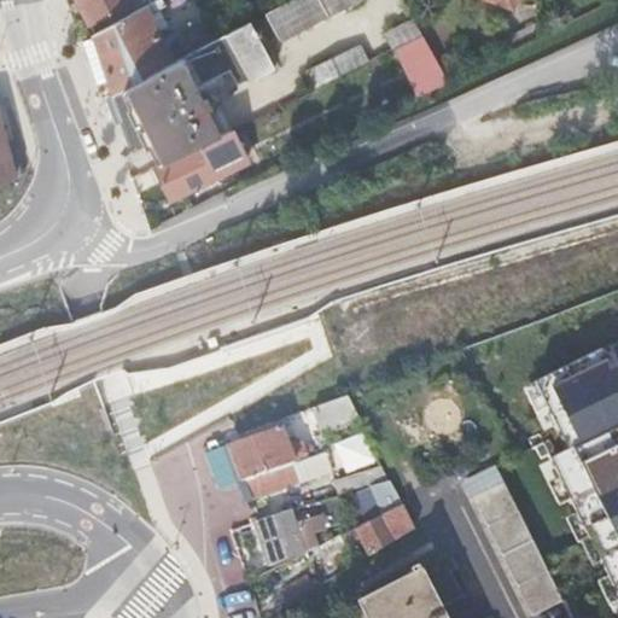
[(76,0),(89,24),(132,3),(129,0),(76,0)]
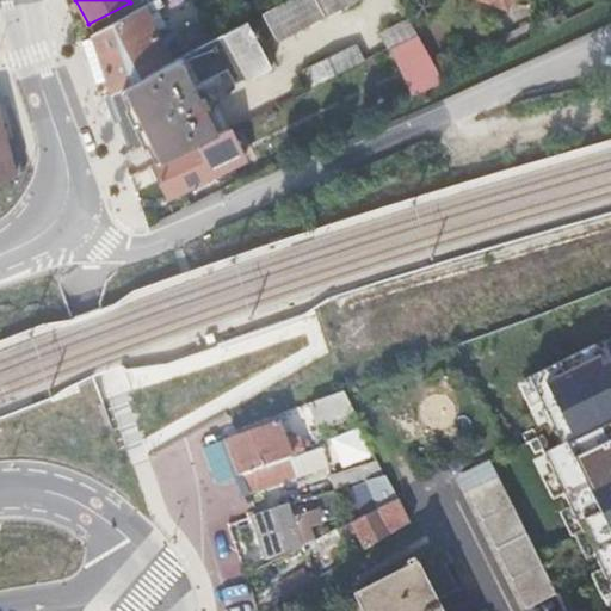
[(160,6),(158,0),(152,0),(91,34),(111,93),(171,61),(146,14),(160,6)]
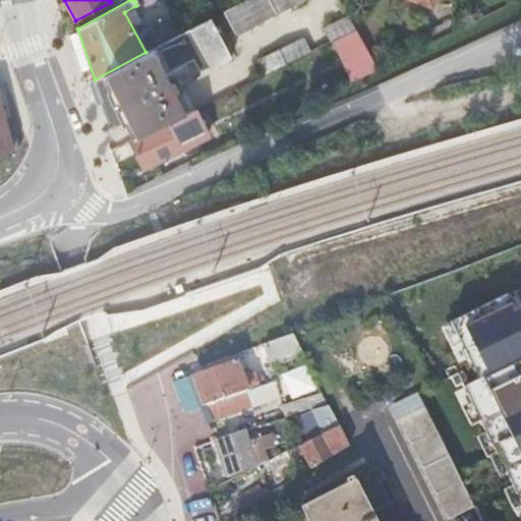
[(300,0),(242,0),(223,11),(236,35),(300,0)]
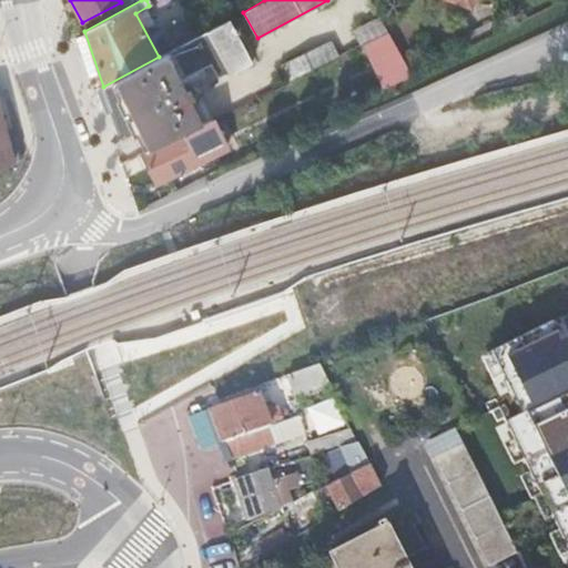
[(361,44),(386,32),(378,17),(353,30),(361,44)]
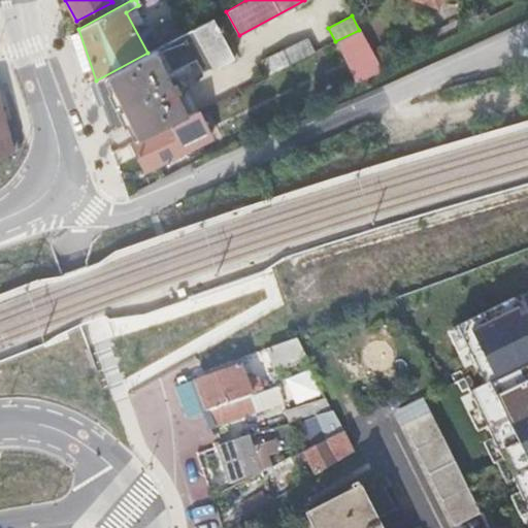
[(147,53),(96,80),(113,129),(126,123),(134,140),(186,114),(166,74),(195,60),(202,72),(208,69),(209,70),(234,57),(230,48),(233,47),(229,40),(226,42),(213,18),(173,39),(147,53)]
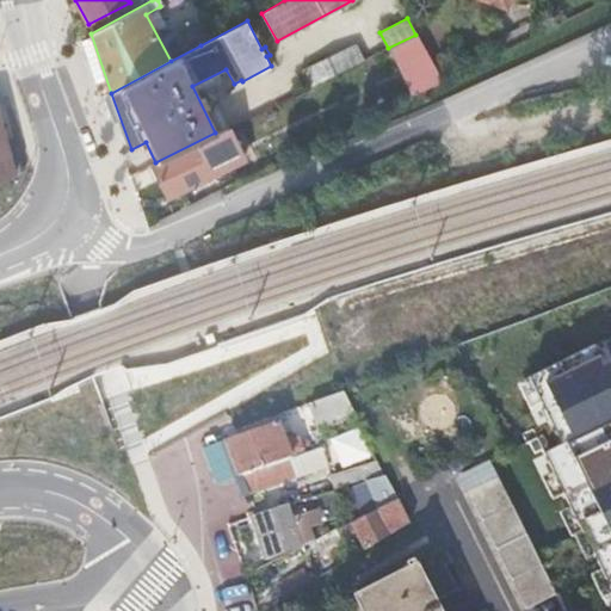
[(488,41),(495,56),(532,38),(534,20),(488,41)]
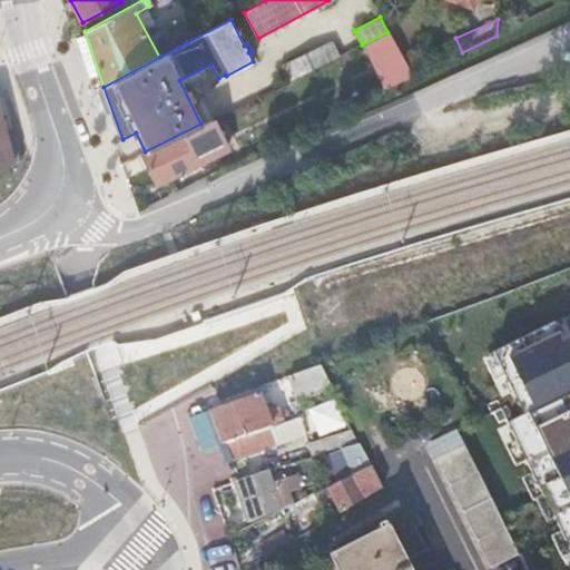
[(413,76),(389,32),(387,32),(362,45),(362,46),(385,90),(413,76)]
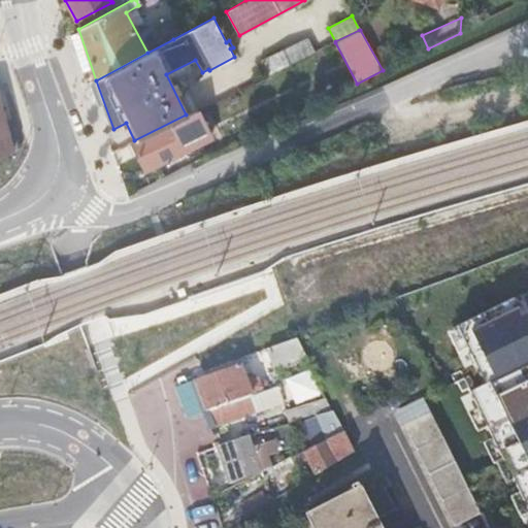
[(265,76),(312,53),(305,39),(258,62),(265,76)]
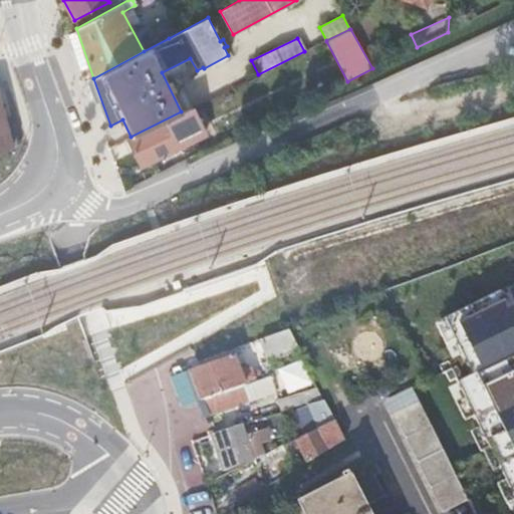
[(0,153),(12,147),(0,99),(0,153)]
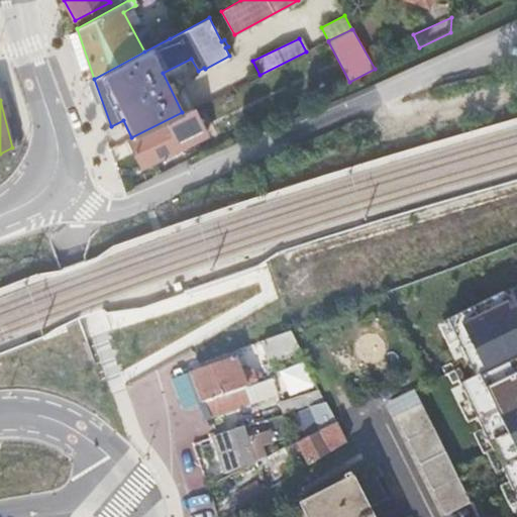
[(192,107),(182,112),(131,137),(127,139),(140,167),(205,134),(192,107)]
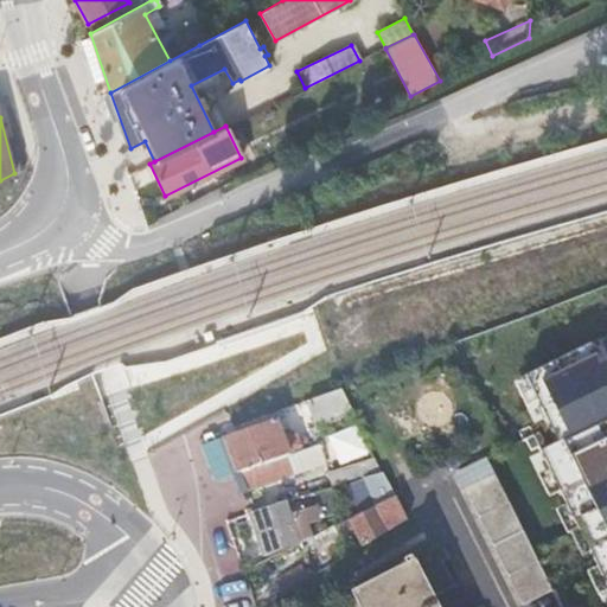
[(606,368),(600,352),(542,379),(569,439),(606,421),(606,368)]
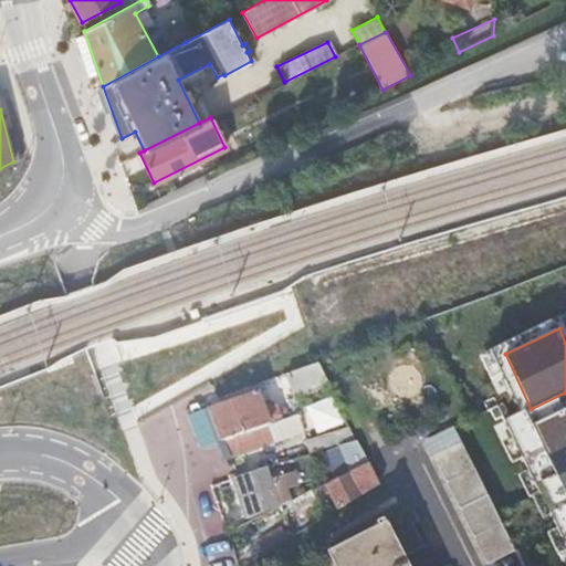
[(328,383),(317,360),(316,360),(283,373),(294,394),(328,383)]
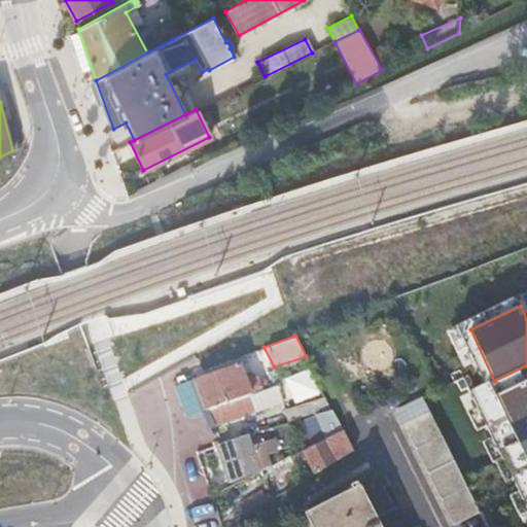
[(211,408),(250,395),(249,392),(256,390),(261,384),(257,375),(250,372),(244,374),(241,366),(246,364),(244,359),(239,361),(240,362),(196,377),(207,408),(211,407),(211,408)]
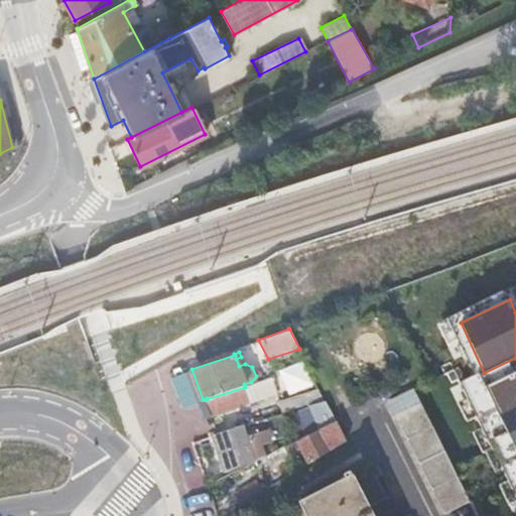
[(515,373),(486,387),(515,450),(515,373)]
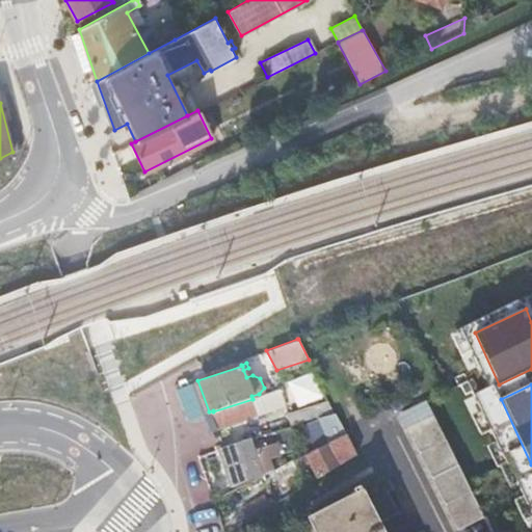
[(258,413),(253,399),(213,411),(218,427),(258,413)]
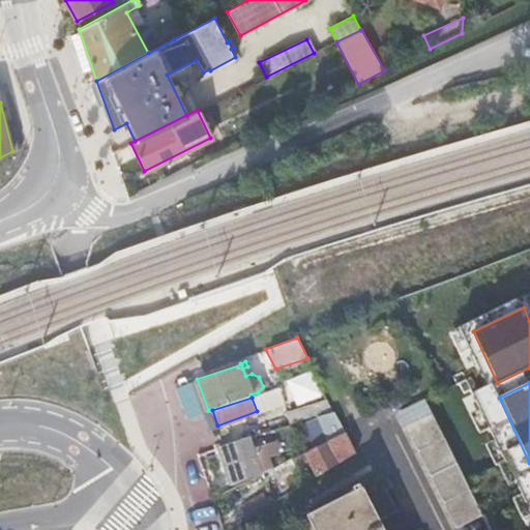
[(482,516),(425,402),(404,412),(401,413),(458,528),(462,526),(482,516)]
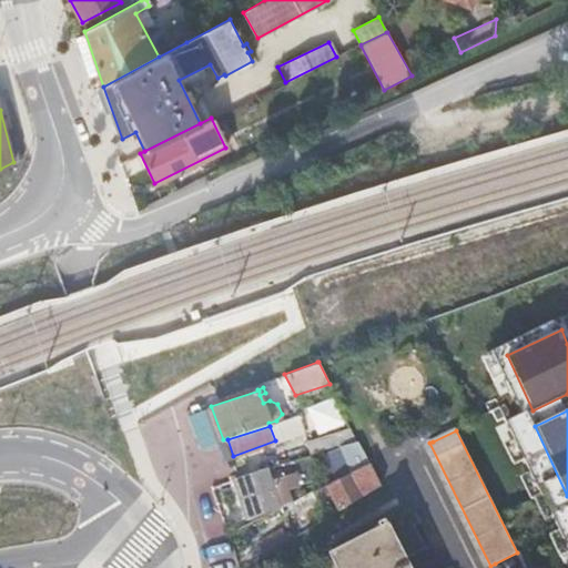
[(368,462),(358,440),(343,446),(355,469),(368,462)]
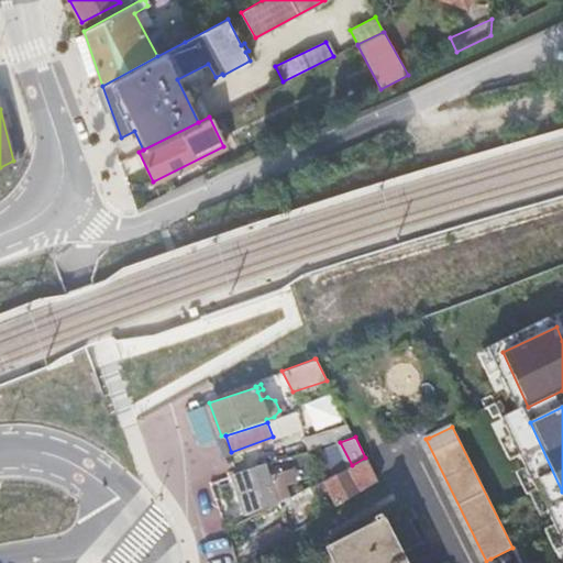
[(376,479),(365,457),(352,465),(323,479),(337,505),(355,493),(376,479)]
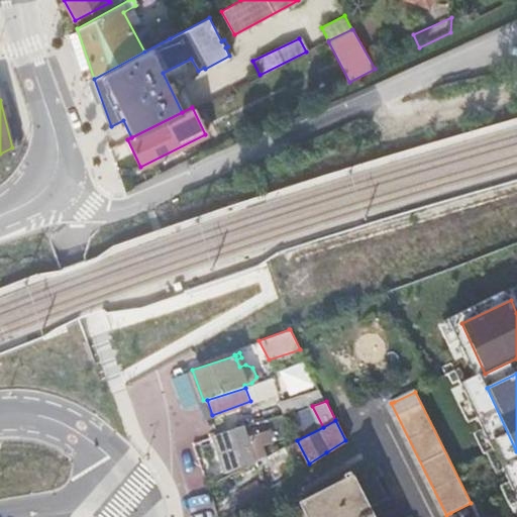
[(243,426),(214,435),(225,472),(249,464),(254,461),(243,426)]
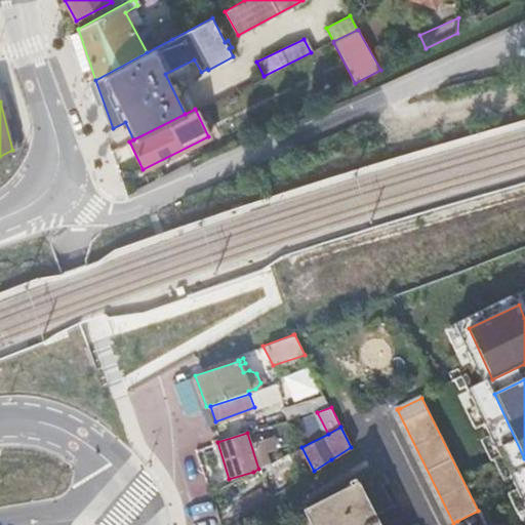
[(376,524),(359,489),(350,494),(306,516),(310,524),(376,524)]
